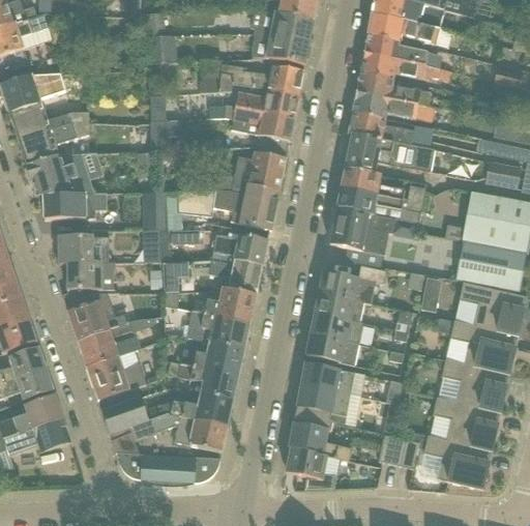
[(17,0),(2,5),(1,3),(0,3),(0,28),(38,17),(34,6),(24,9),(20,0),(17,0)]
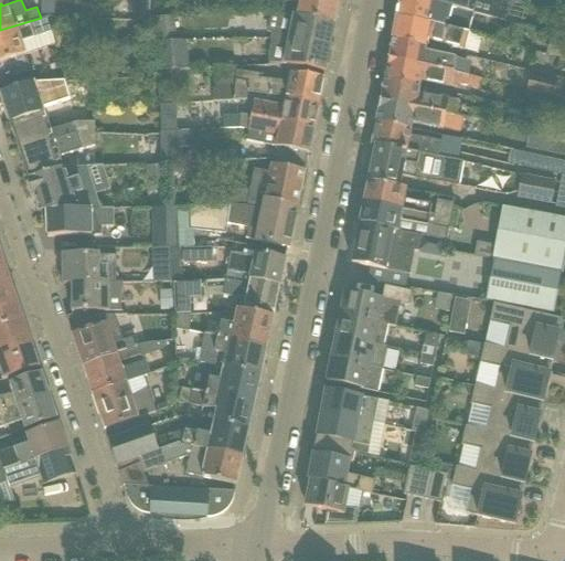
[(134,0),(135,19),(150,19),(149,0),(134,0)]
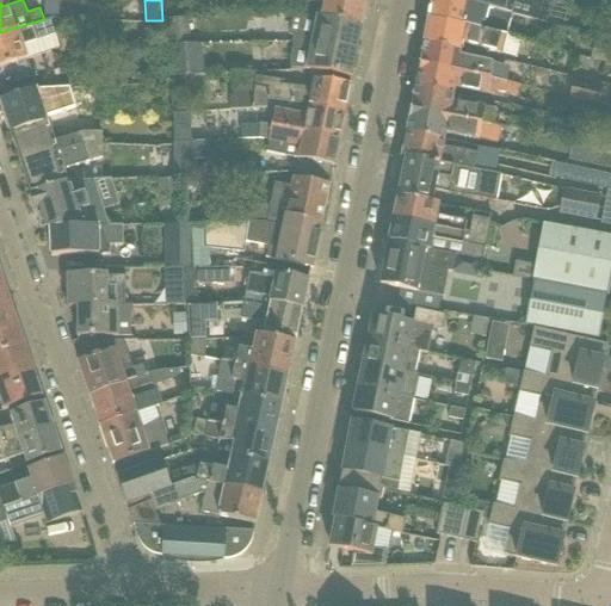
[(362,23),(366,0),(326,0),(323,14),(322,16),(362,23)]
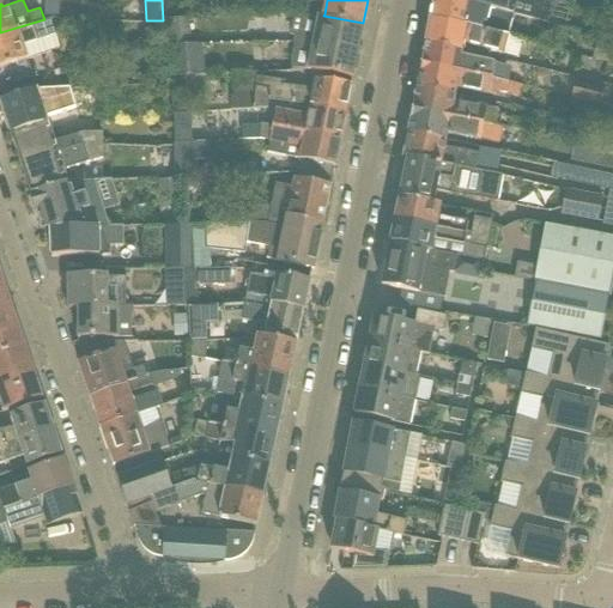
[(508,26),(513,12),(460,0),(432,0),(430,17),(467,23),(468,17),(495,24),(493,30),(507,32),(508,26)]
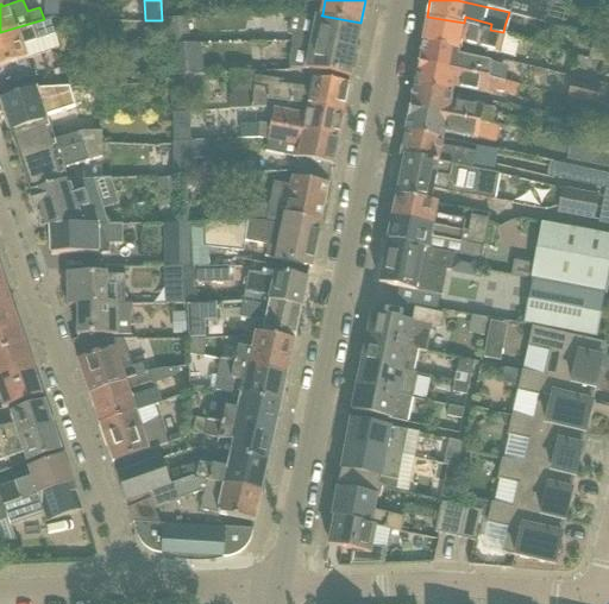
[(457,0),(509,12),(509,11),(546,20),(552,0),(457,0)]
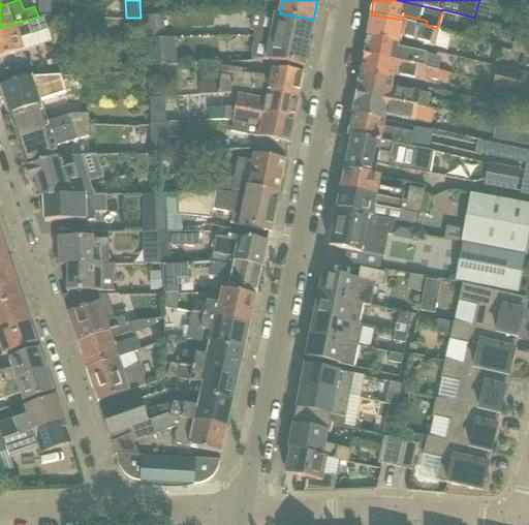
[(254,31),(309,43),(313,20),(279,13),(280,12),(276,11),(276,12),(254,10),(251,28),(255,29),(254,31)]
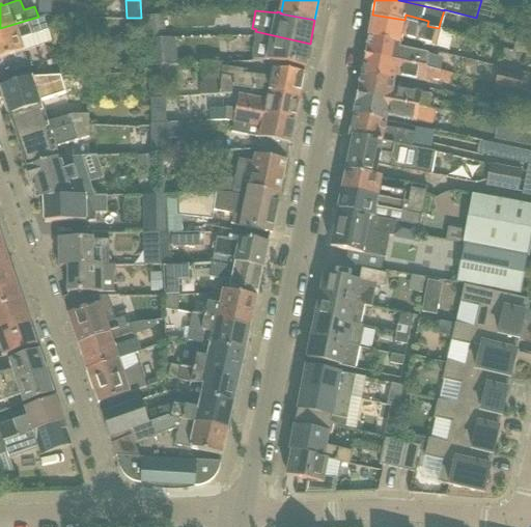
[(145,14),(146,36),(165,35),(164,12),(145,14)]
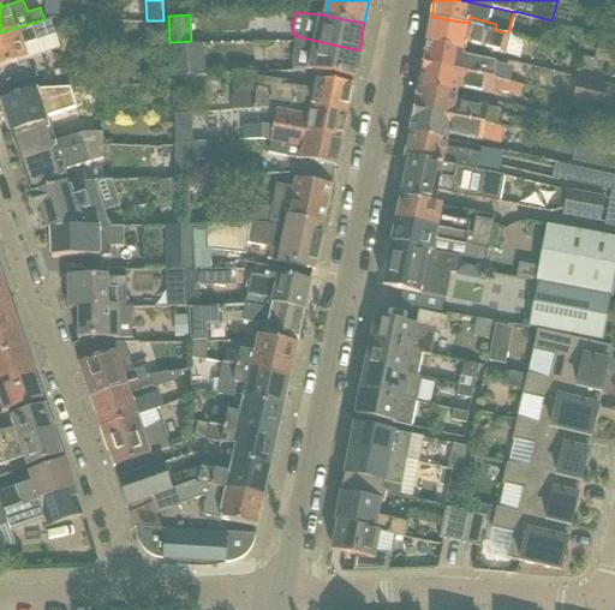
[(431,17),(427,40),(464,48),(465,41),(507,51),(512,34),(511,34),(508,34),(508,33),(495,30),(469,23),(431,17)]
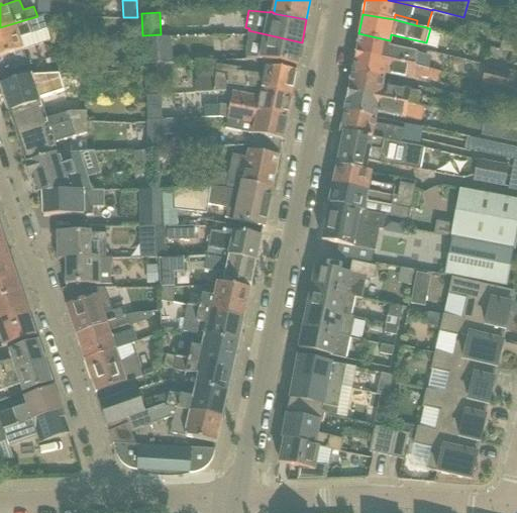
[(50,39),(46,27),(42,15),(37,17),(37,16),(0,27),(0,74),(31,74),(31,73),(23,48),(50,39)]
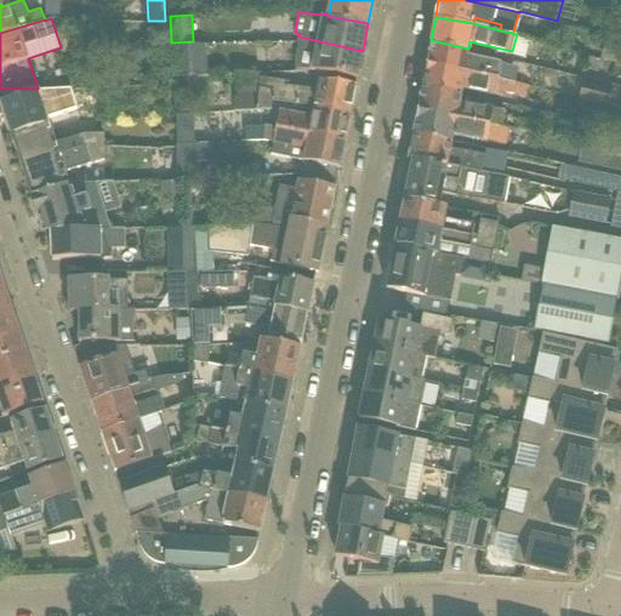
[(620,39),(607,35),(600,57),(616,61),(620,61),(620,39)]
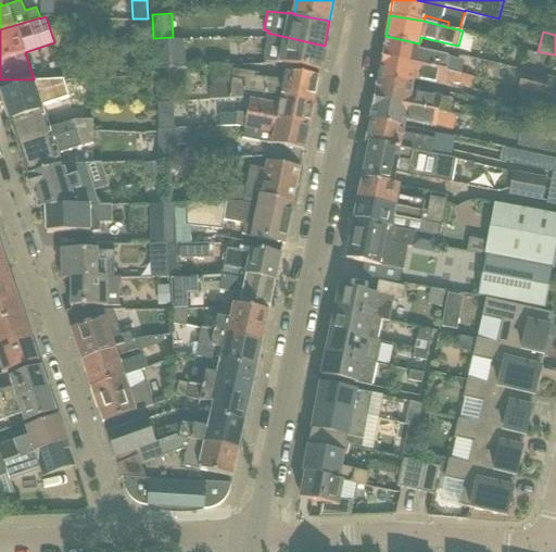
[(267,41),(265,60),(280,60),(320,67),(325,46),(267,33),(266,35),(267,41)]
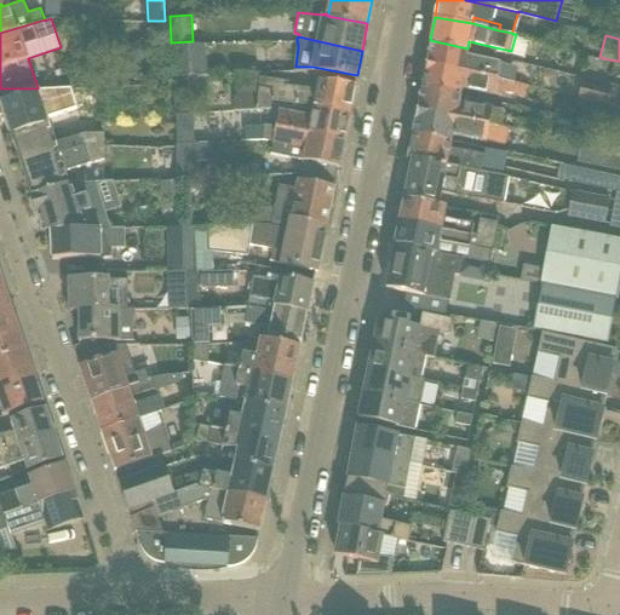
[(466,52),(468,49),(430,40),(430,44),(428,53),(429,53),(426,63),(501,76),(509,79),(512,63),(466,52)]
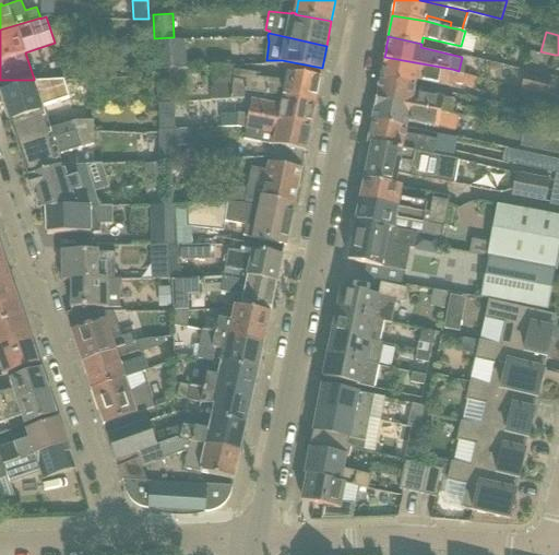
[(156,40),(158,67),(176,65),(174,38),(156,40)]
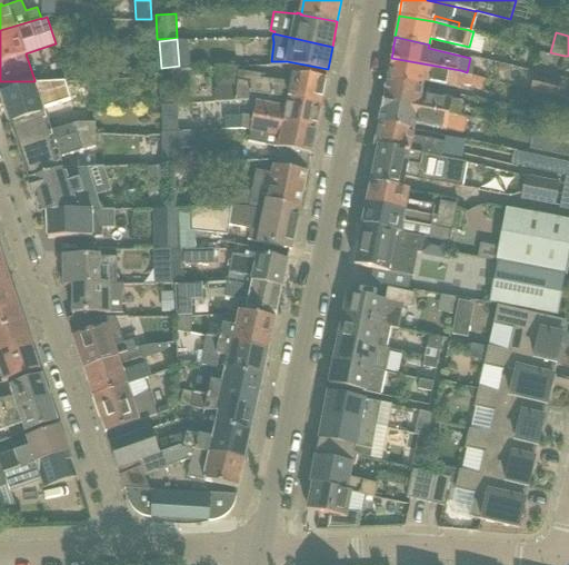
[(421,86),(422,78),(460,86),(461,81),(485,87),(486,76),(467,72),(460,70),(391,58),(390,66),(389,65),(387,79),(421,86)]
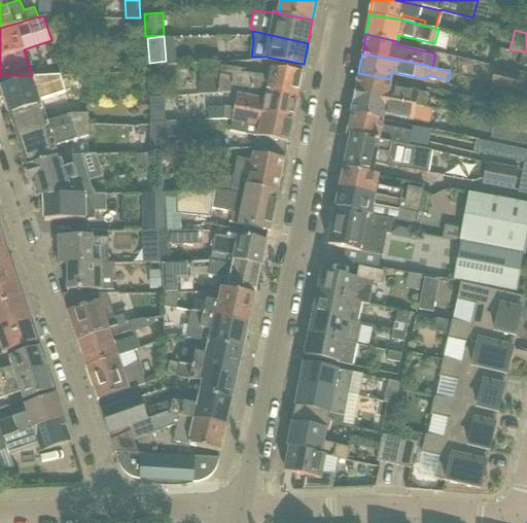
[(200,60),(200,71),(201,81),(200,81),(200,92),(231,90),(232,83),(268,89),(268,88),(297,93),(303,70),(273,64),(271,73),(242,70),(242,68),(221,65),(221,59),(200,60)]
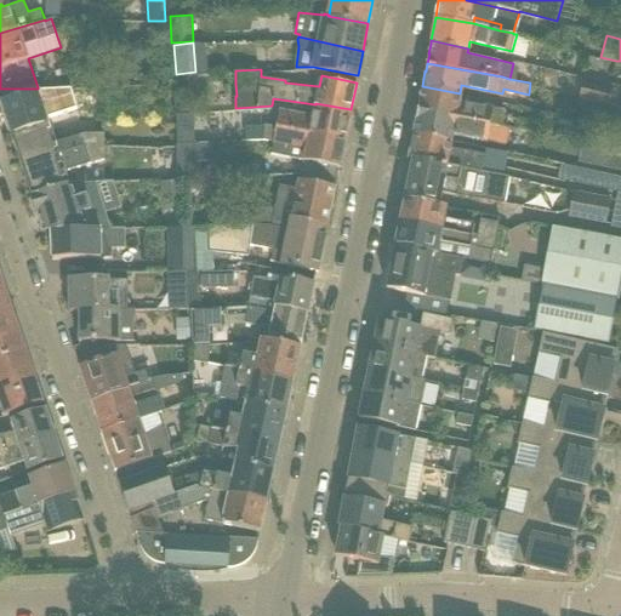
[(579,96),(609,103),(614,85),(584,79),(579,96)]
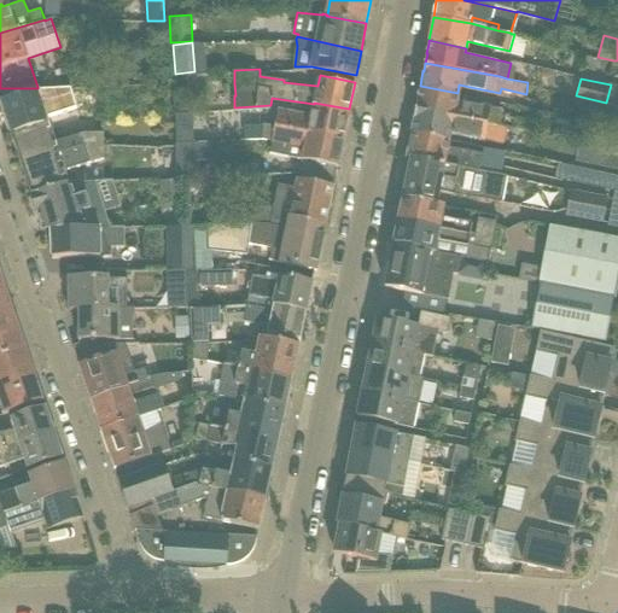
[(47,118),(46,115),(80,104),(89,100),(88,86),(38,87),(38,88),(0,88),(0,99),(1,103),(0,105),(0,109),(0,111),(5,114),(11,130),(47,118)]
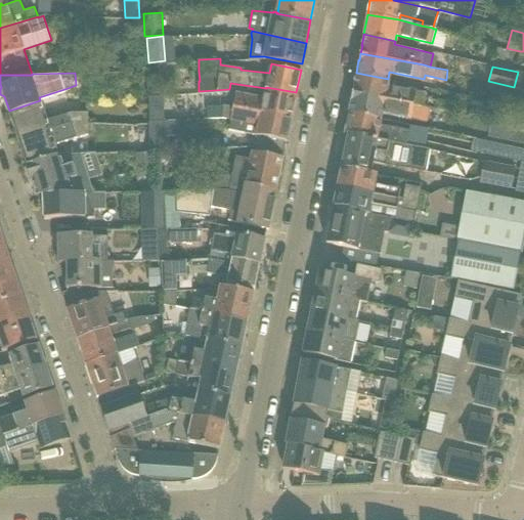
[(411,102),(423,105),(425,97),(426,92),(415,89),(415,88),(387,83),(388,79),(356,73),(354,85),(352,91),(411,102)]
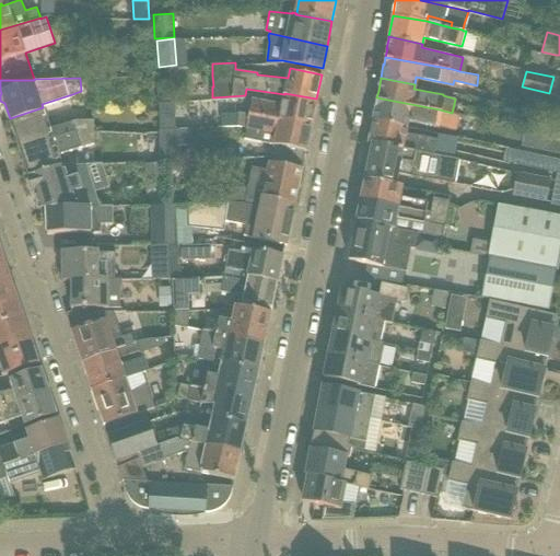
[(284,93),(284,94),(282,103),(253,97),(251,112),(311,124),(316,99),(284,93)]
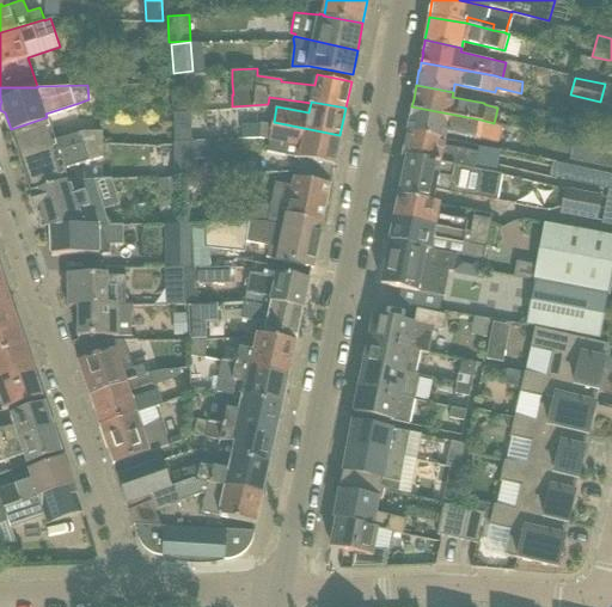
[(446,129),(500,139),(502,124),(494,123),(481,120),(411,106),(410,116),(408,129),(445,136),(446,129)]
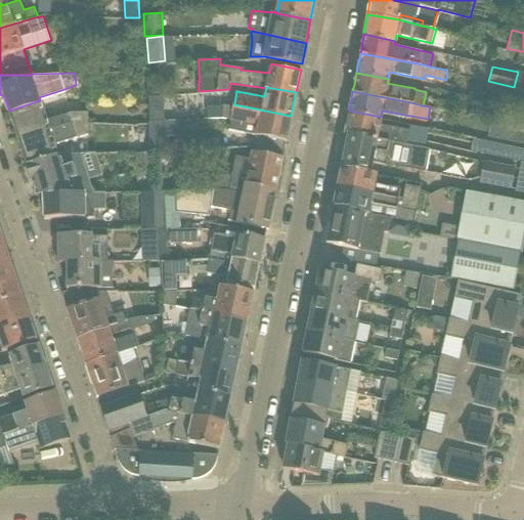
[(149,120),(166,119),(165,94),(148,95),(149,120)]
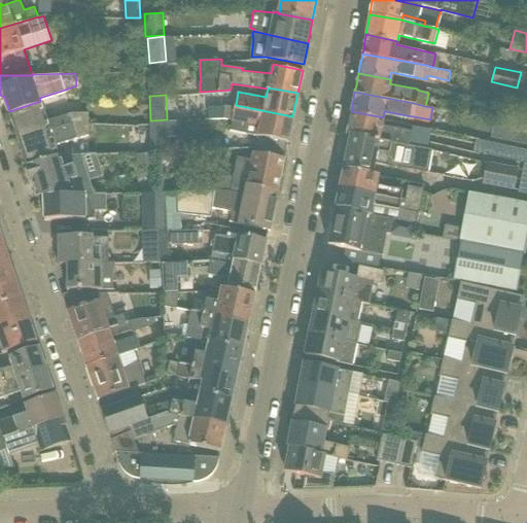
[(457,111),(459,102),(440,98),(438,99),(437,107),(457,111)]
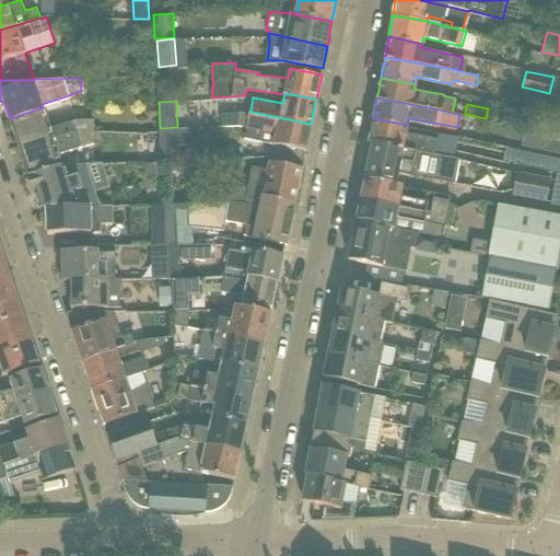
[(73,119),(49,127),(43,107),(10,118),(20,149),(77,129),(94,129),(94,117),(73,119)]
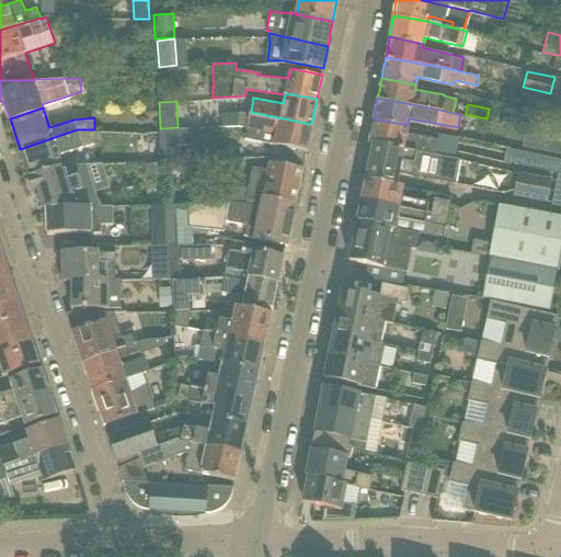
[(304,162),(304,161),(311,124),(251,112),(250,113),(248,113),(241,126),(248,127),(245,137),(274,143),(272,157),(304,162)]
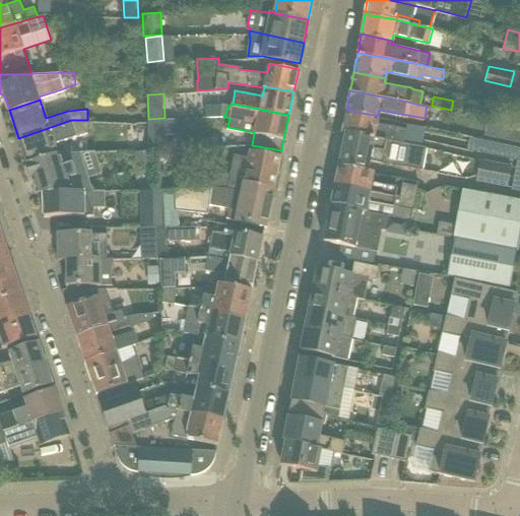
[(342,131),(346,131),(402,142),(402,141),(404,127),(377,122),(378,116),(346,110),(342,131)]
